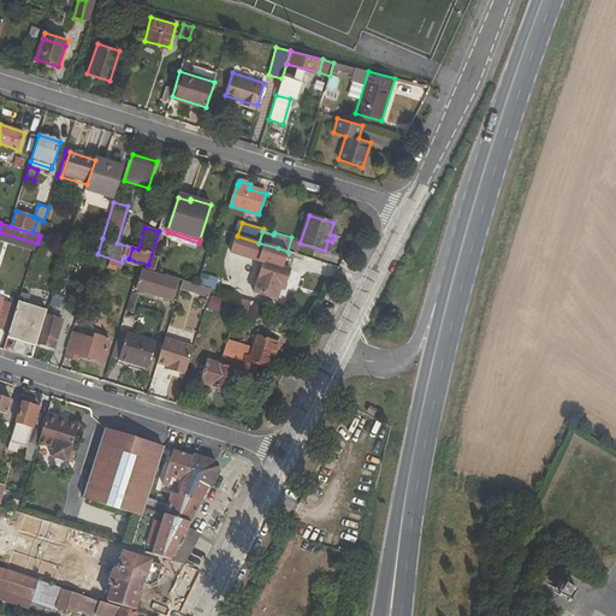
[(88,235),(83,249),(98,254),(102,238),(88,235)]
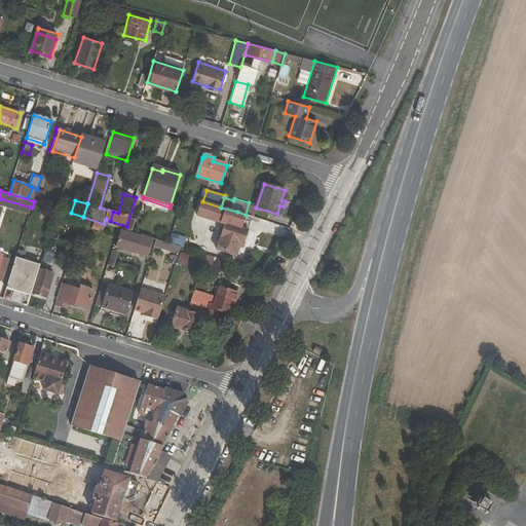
[(233,225),(237,212),(221,208),(202,201),(200,210),(207,212),(204,219),(224,225),(217,250),(236,256),(240,245),(243,245),(248,230),(233,225)]
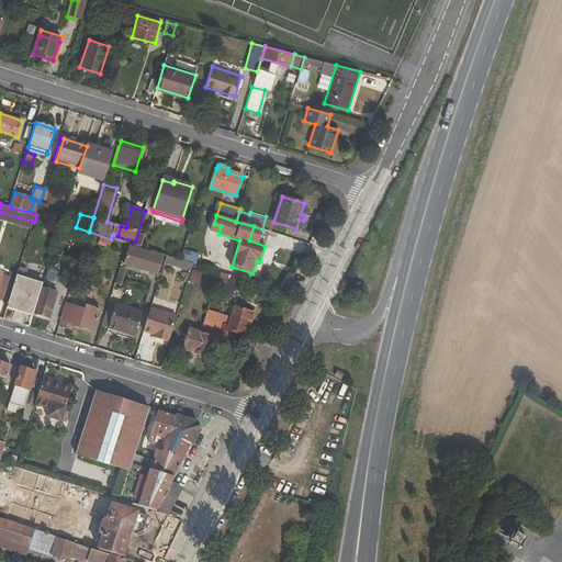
[(134,245),(142,247),(145,235),(141,234),(135,242),(134,245)]
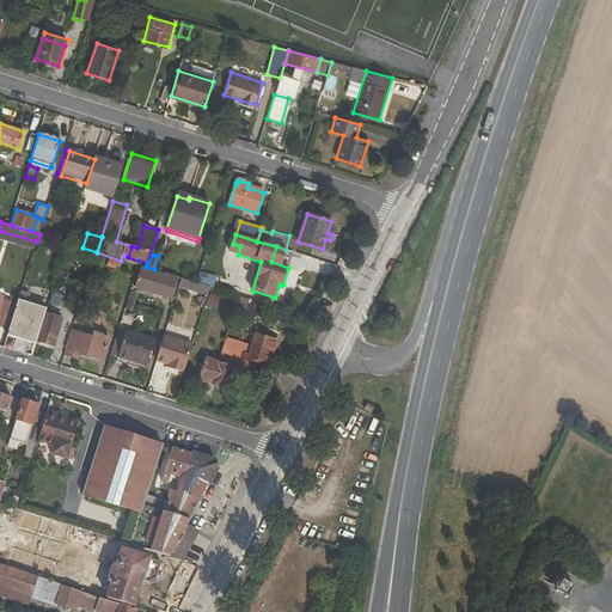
[(177,287),(179,288),(179,287),(182,279),(166,274),(166,276),(142,269),(136,288),(172,299),(177,287)]
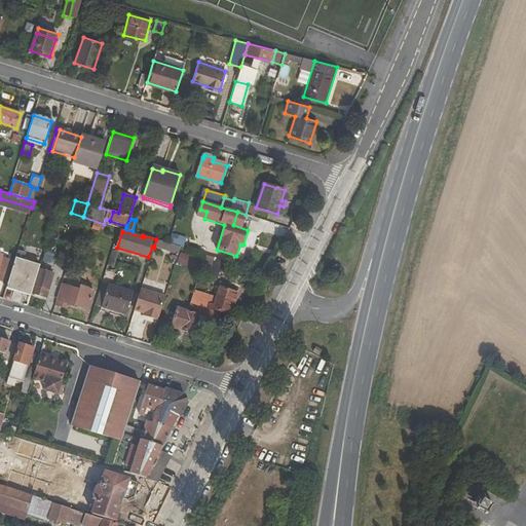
[(166,251),(168,243),(156,239),(154,247),(166,251)]
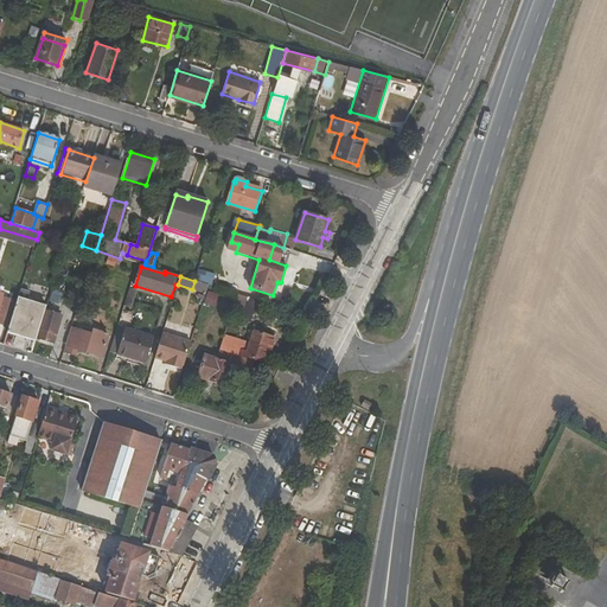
[(195,281),(192,289),(206,293),(209,286),(195,281)]
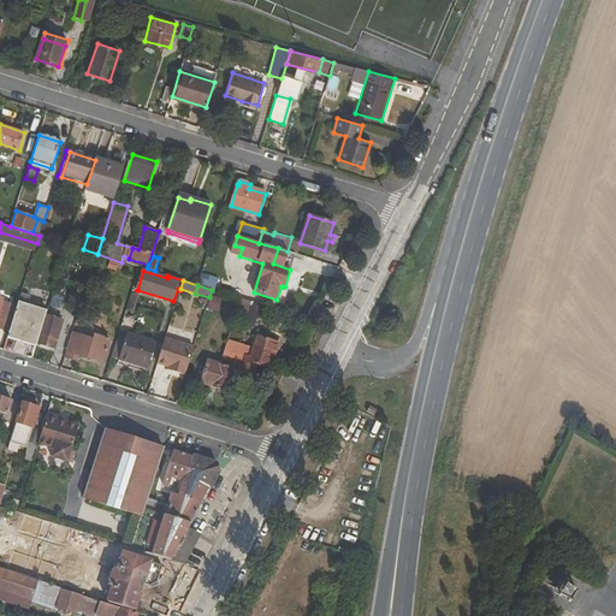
[(0,327),(10,331),(18,307),(4,302),(4,300),(0,297),(0,327)]
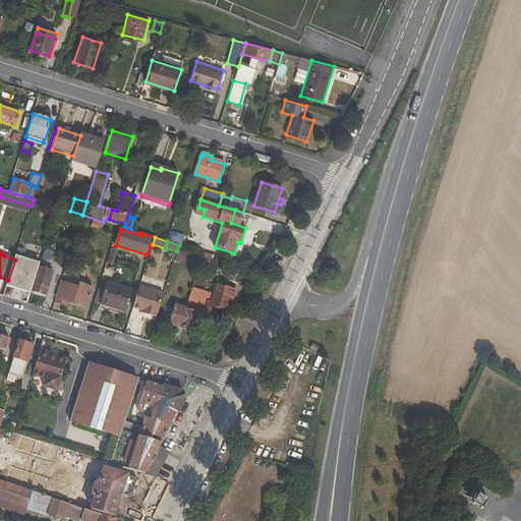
[(216,277),(222,258),(204,252),(201,258),(211,262),(207,274),(216,277)]
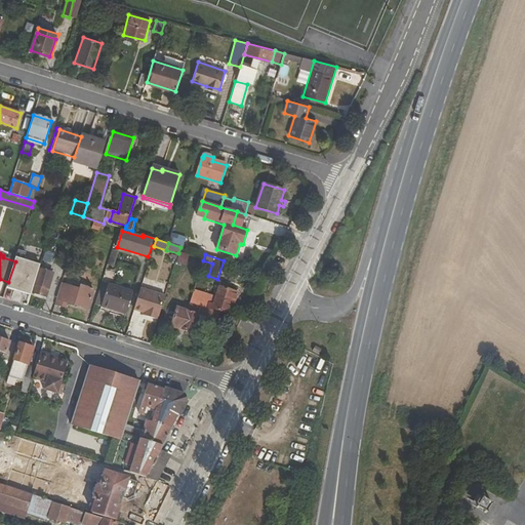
[(15,261),(8,282),(8,285),(32,292),(39,269),(40,266),(16,258),(15,261)]
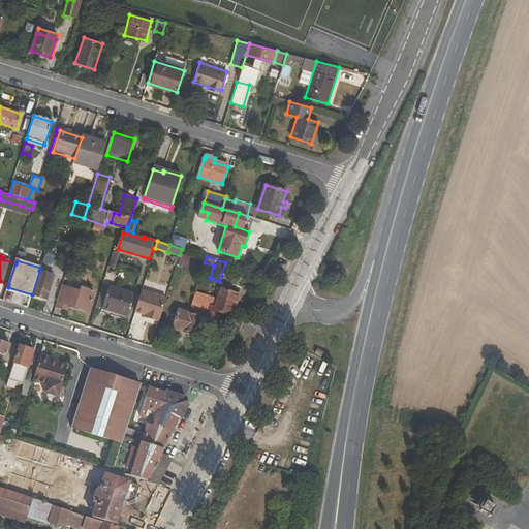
[(39,271),(32,294),(45,299),(53,275),(39,271)]
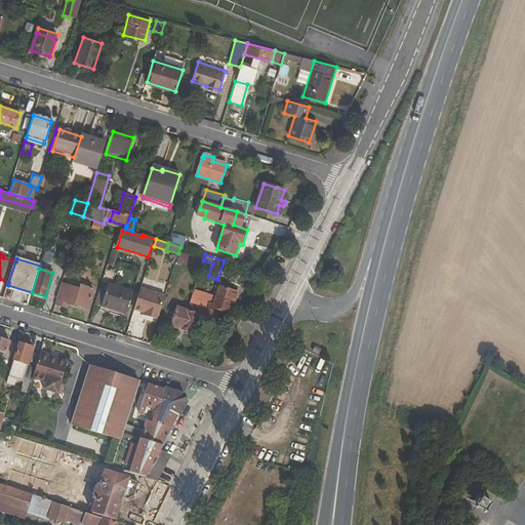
[(79,289),(62,284),(56,299),(88,309),(94,290),(80,285),(79,289)]
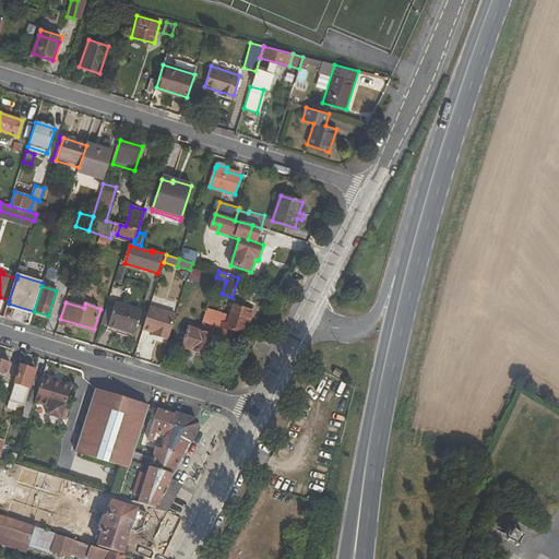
[(116,302),(108,326),(134,334),(141,311),(116,302)]
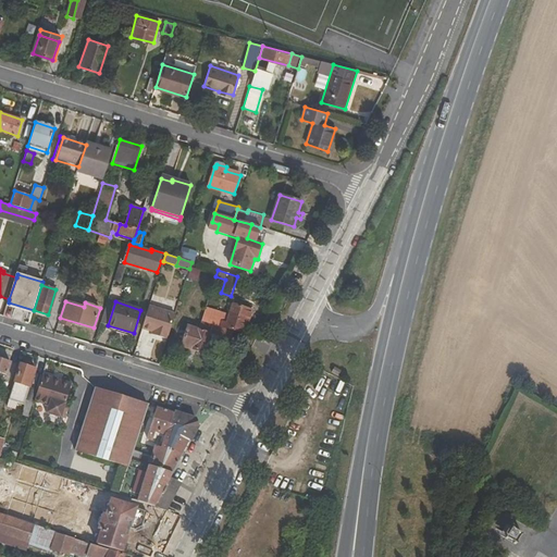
[(34,310),(9,302),(8,306),(33,313),(34,310)]
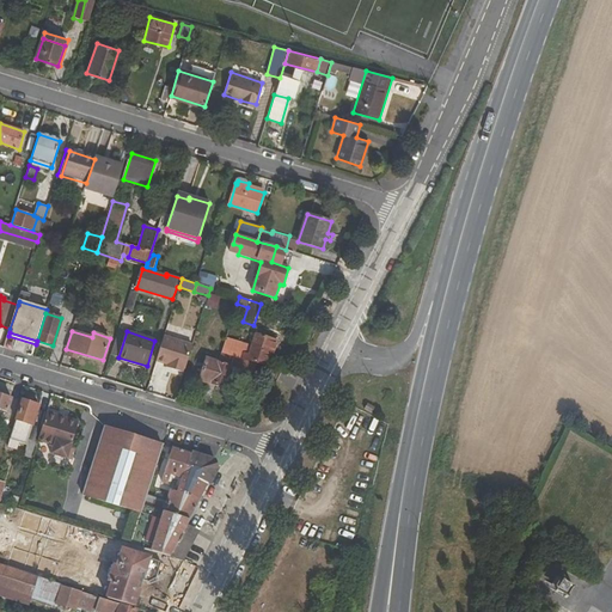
[(226,340),(219,362),(243,371),(255,374),(258,363),(267,366),(271,352),(274,353),(277,341),(256,334),(249,355),(233,350),(237,343),(226,340)]
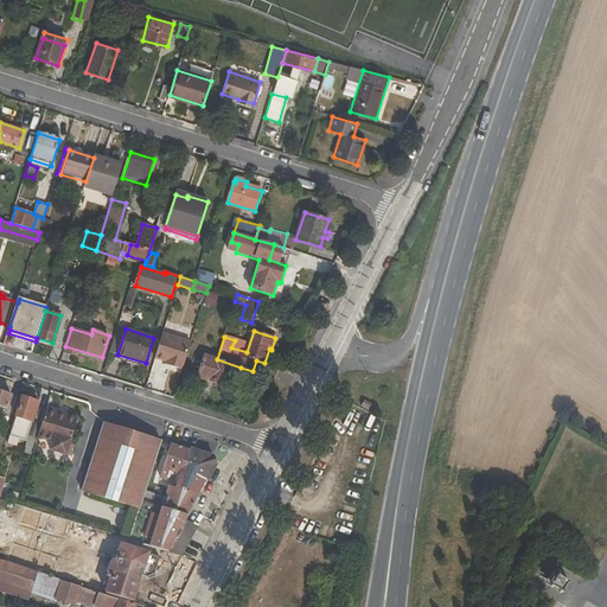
[(171,365),(183,369),(191,342),(163,333),(155,357),(172,363),(171,365)]
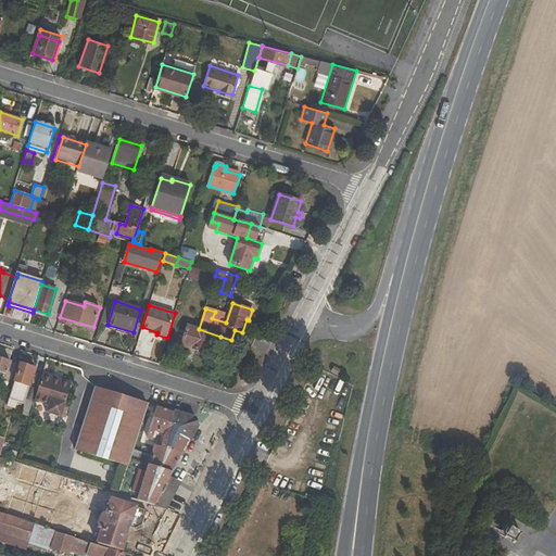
[(216,350),(220,337),(199,329),(188,325),(181,345),(204,352),(206,346),(216,350)]
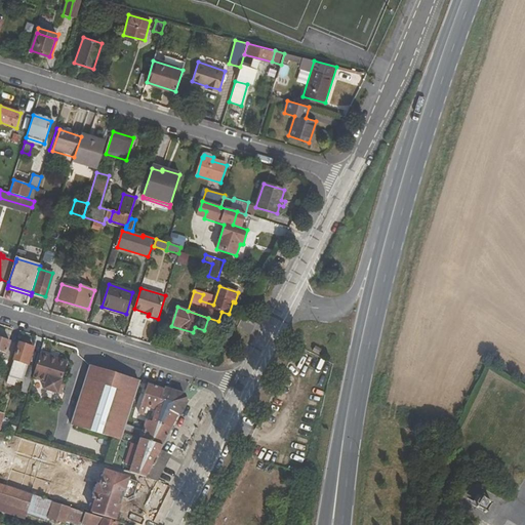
[(10,341),(0,337),(0,351),(6,353),(10,341)]
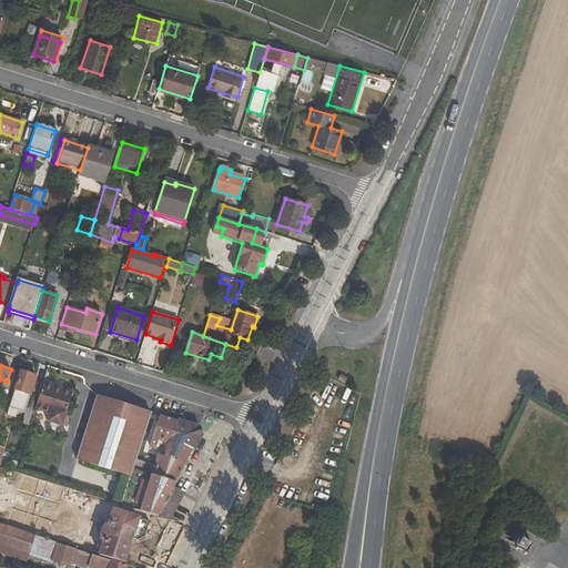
[(16,389),(30,395),(36,377),(21,372),(16,389)]
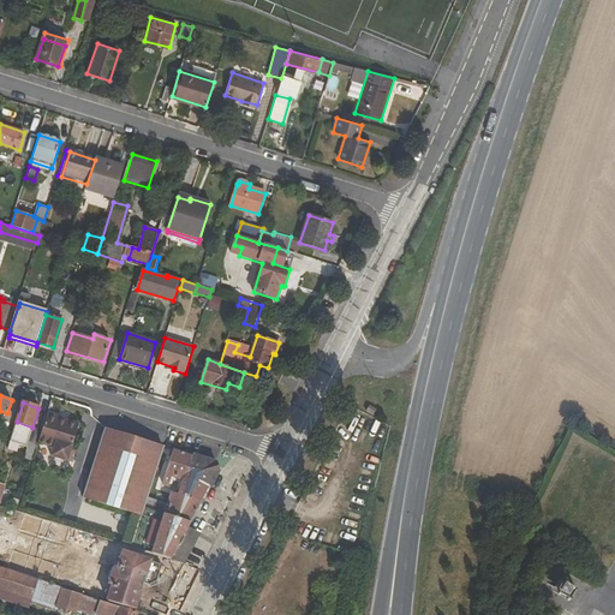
[(58,423),(59,419),(47,416),(37,443),(53,448),(51,457),(67,461),(71,449),(78,425),(66,422),(66,424),(58,423)]
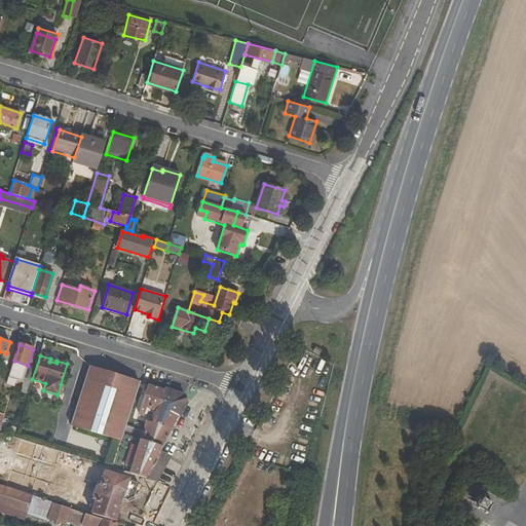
[(78,428),(120,442),(125,426),(140,382),(90,367),(72,426),(78,428)]
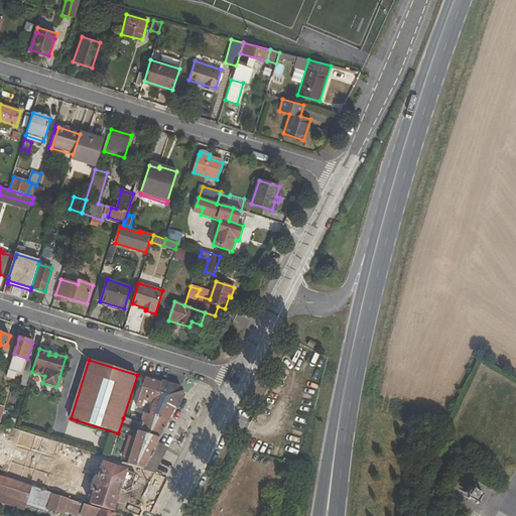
[(20,384),(26,386),(30,373),(25,371),(20,384)]
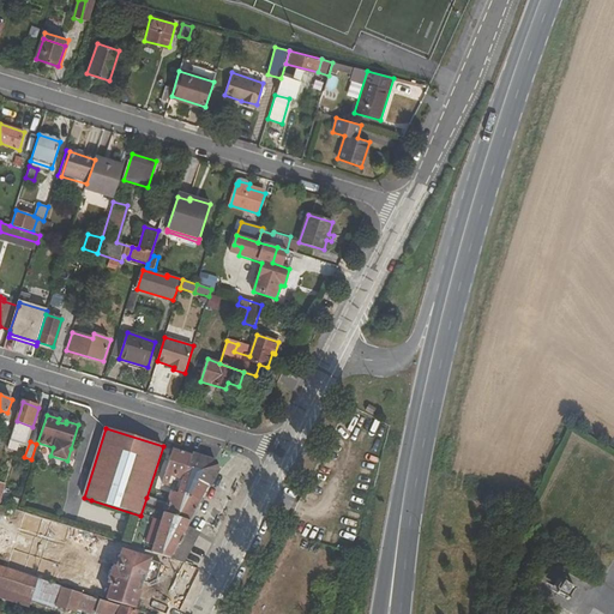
[(146,498),(140,516),(131,547),(185,564),(200,533),(188,527),(217,470),(214,462),(173,449),(162,483),(168,486),(172,475),(174,476),(181,479),(176,493),(170,491),(167,504),(146,498)]
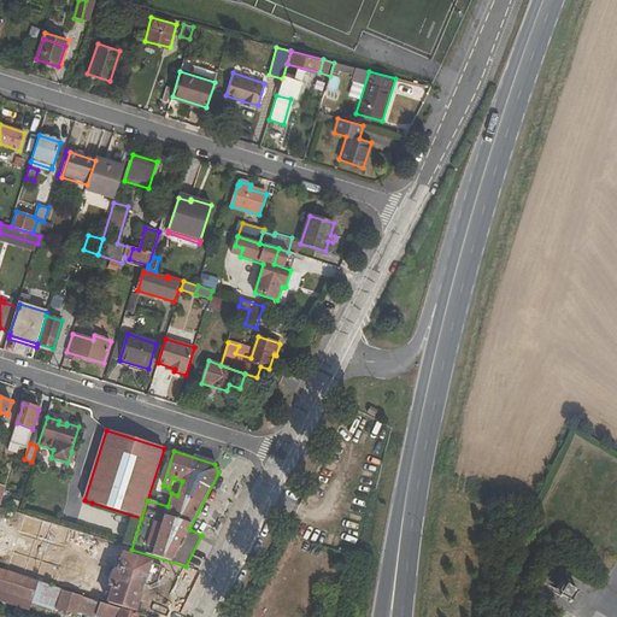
[(86,523),(92,503),(84,500),(83,500),(77,521),(86,523)]
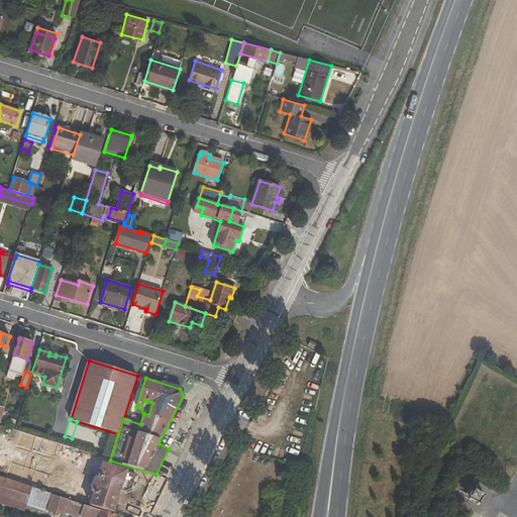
[(132,488),(136,475),(103,463),(99,479),(97,478),(93,490),(95,491),(91,505),(113,512),(118,498),(116,497),(119,489),(126,491),(132,488)]
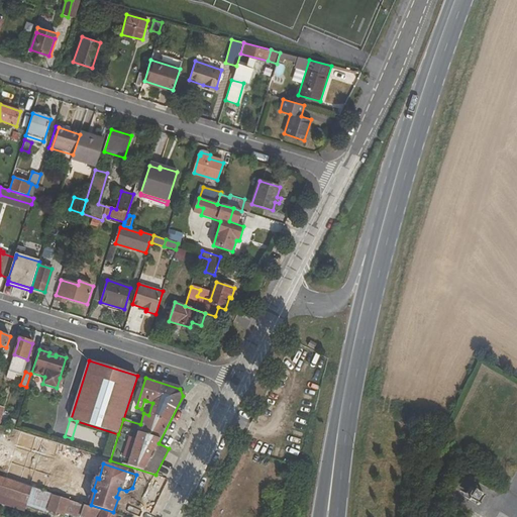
[(0,496),(26,505),(32,487),(0,476),(0,496)]
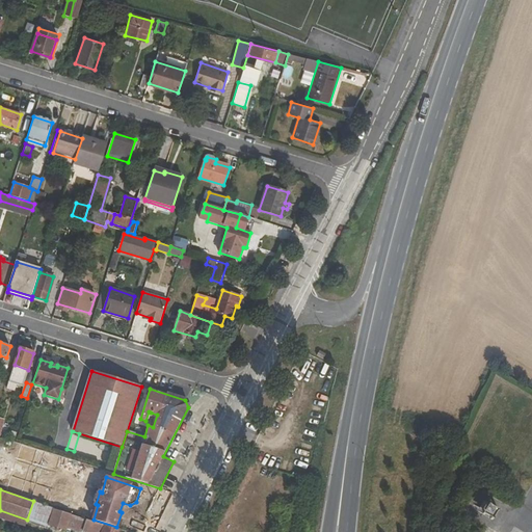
[(48,527),(49,525),(53,508),(33,501),(27,520),(48,527)]
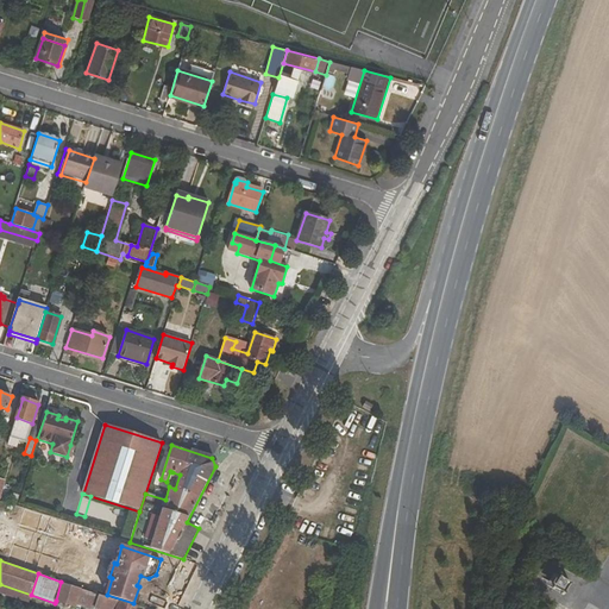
[(559,577),(553,589),(564,596),(571,584),(559,577)]
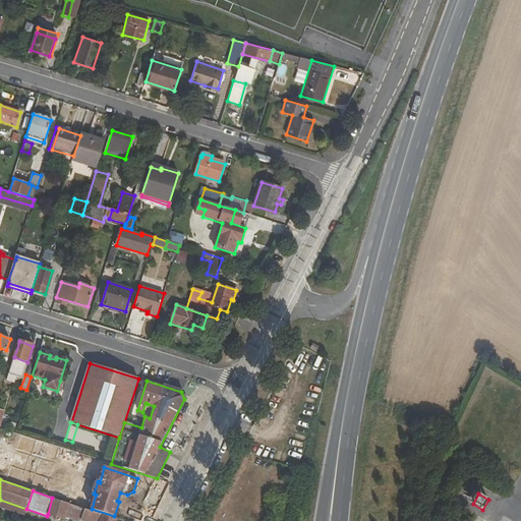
[(52,498),(48,514),(65,519),(66,515),(69,504),(52,498)]
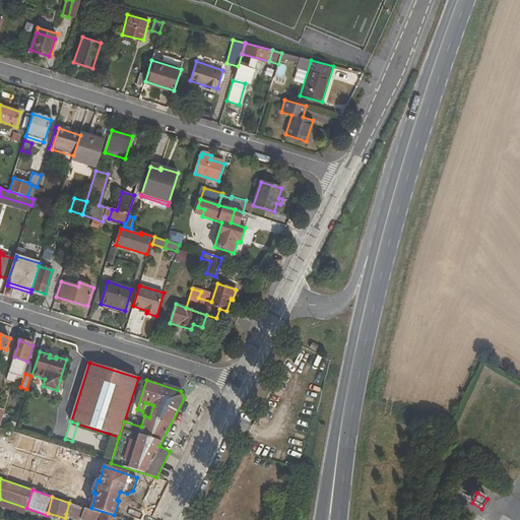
[(81,518),(84,508),(69,503),(66,514),(81,518)]
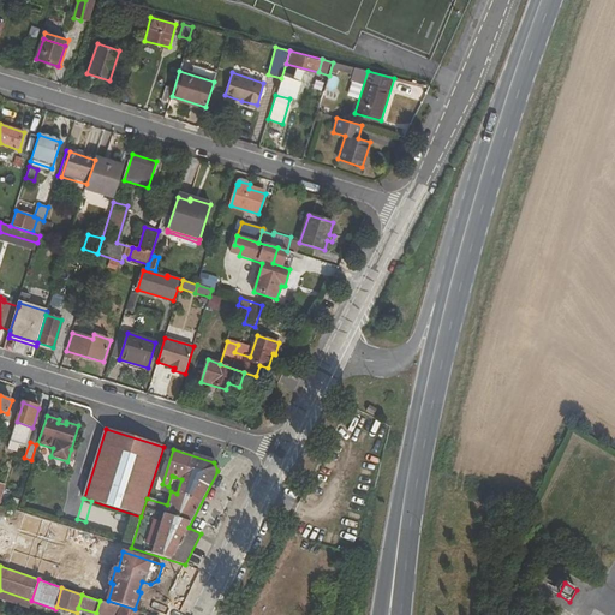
[(102,614),(118,614),(120,608),(100,601),(96,613),(102,614)]
